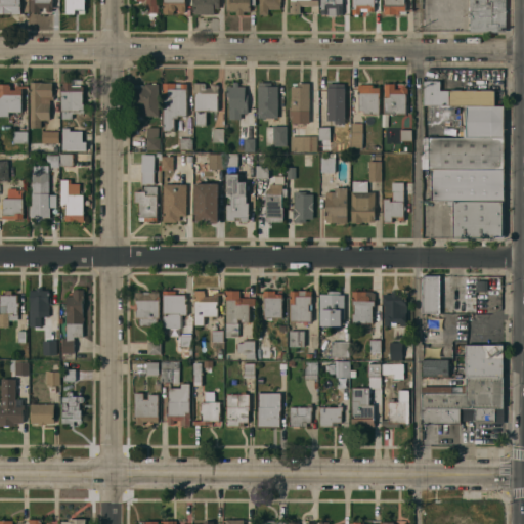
[(0,0),(18,0),(19,13),(0,13),(0,0)]
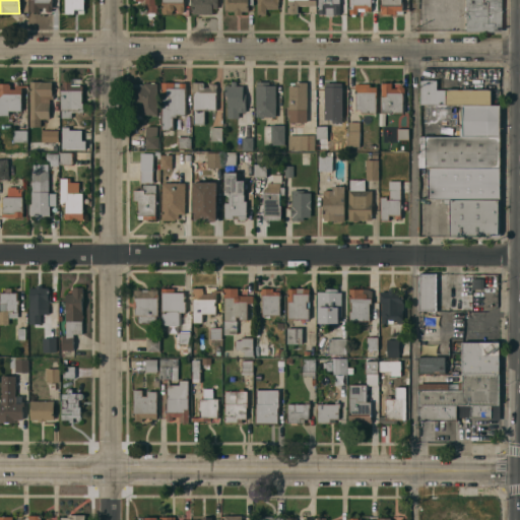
[(28,0),(51,0),(51,10),(50,11),(49,11),(49,12),(47,12),(47,11),(46,11),(45,10),(45,13),(39,13),(39,11),(28,11),(28,0)]
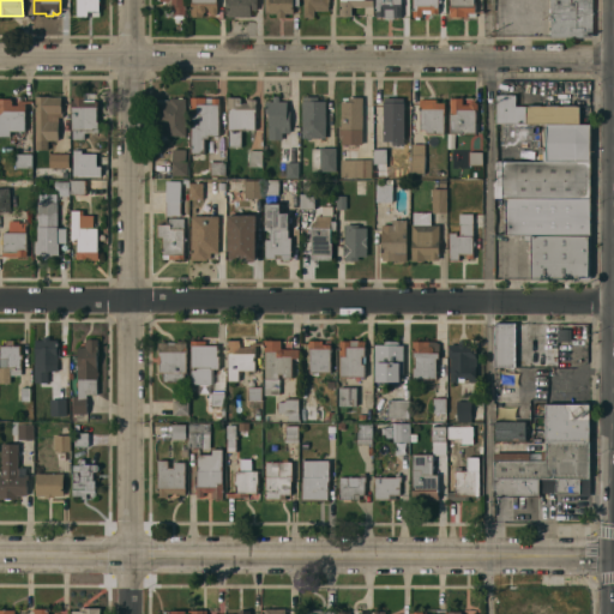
[(98,0),(98,16),(76,16),(76,0),(98,0)]
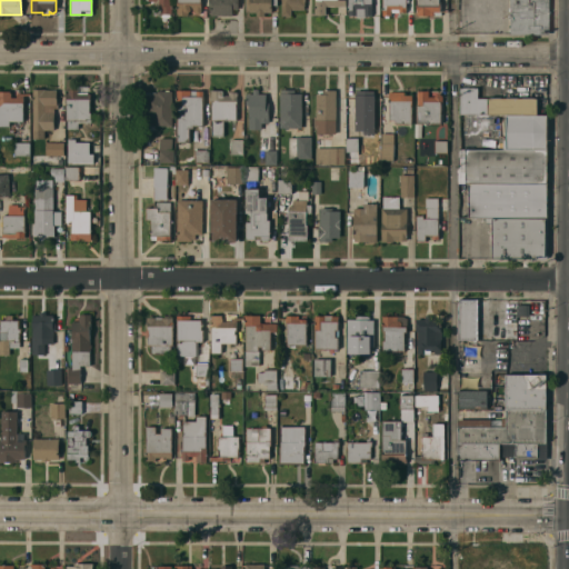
[(147,0),(171,0),(171,13),(169,13),(170,16),(169,18),(162,18),(160,16),(162,13),(160,13),(160,7),(152,7),(152,1),(147,1),(147,0)]
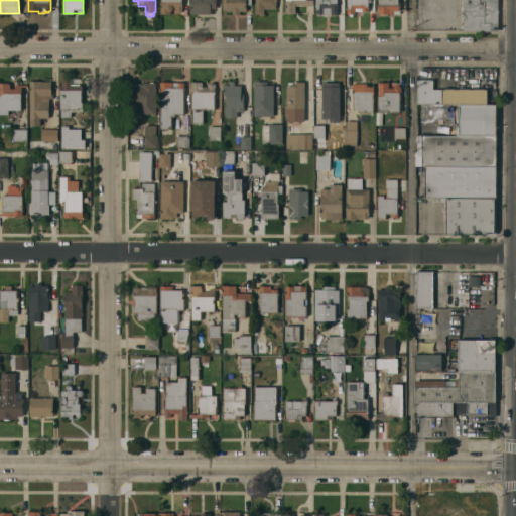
[(181,0),(181,11),(180,12),(177,12),(175,11),(175,8),(172,8),(169,11),(169,13),(159,13),(159,2),(160,2),(160,0),(181,0)]
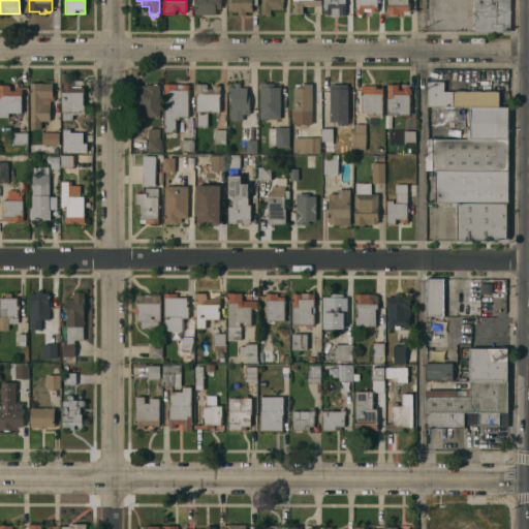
[(195,0),(220,0),(220,8),(215,8),(215,14),(195,14),(195,0)]
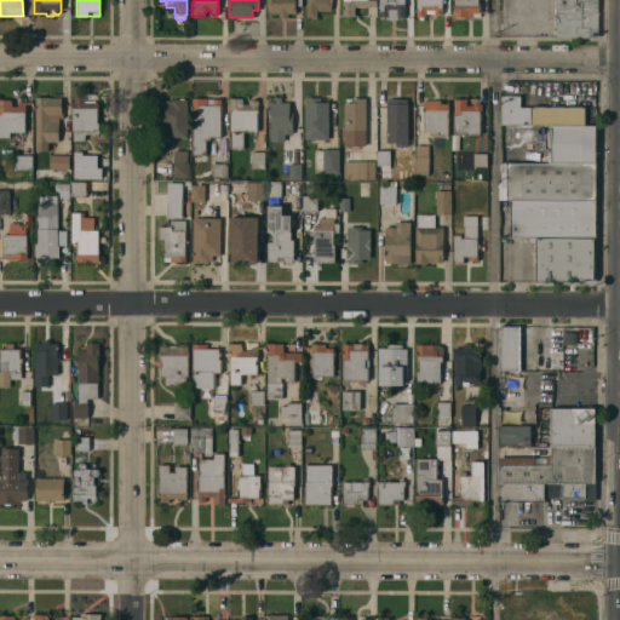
[(267,0),(300,0),(300,5),(296,5),(296,13),(287,13),(287,17),(279,17),(279,12),(267,12),(267,0)]
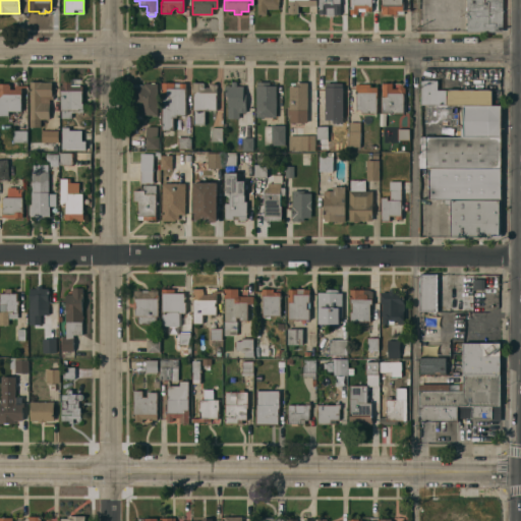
[(278,0),(278,8),(266,8),(266,14),(256,14),(256,0),(278,0)]
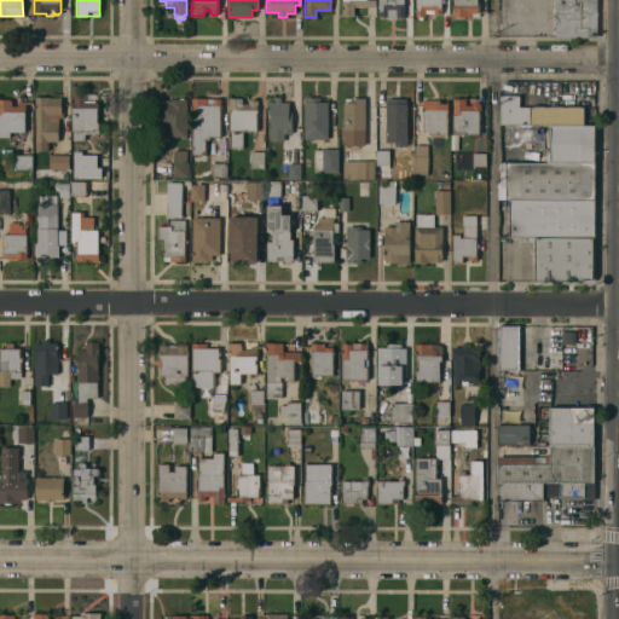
[(341,0),(375,0),(375,6),(353,6),(353,16),(341,16),(341,0)]
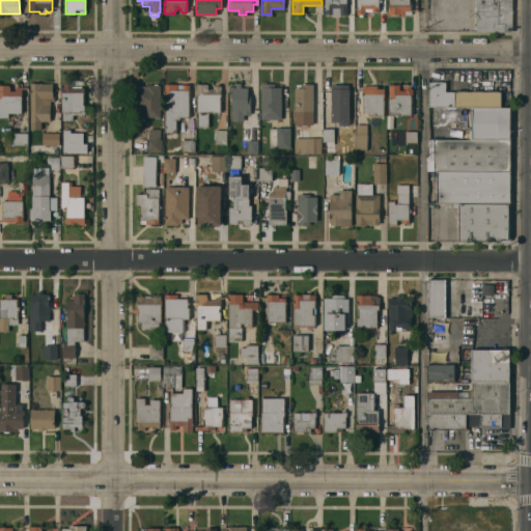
[(345,0),(345,14),(339,14),(339,16),(332,16),(332,15),(324,15),(324,0),(345,0)]
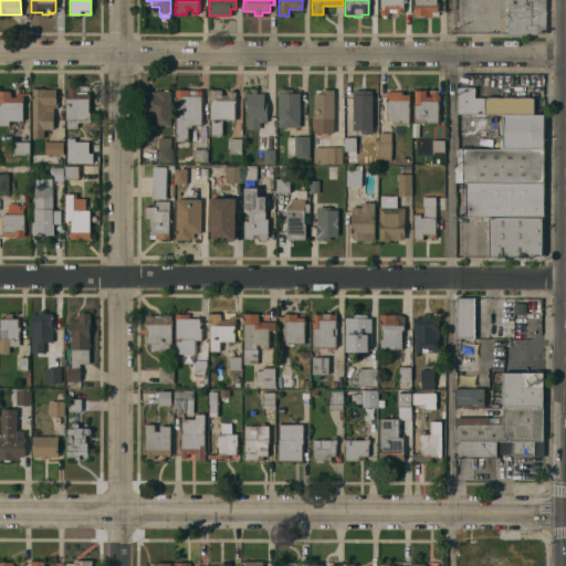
[(379,0),(405,0),(405,2),(402,2),(402,11),(388,12),(388,14),(386,14),(386,18),(381,18),(381,14),(380,14),(379,0)]
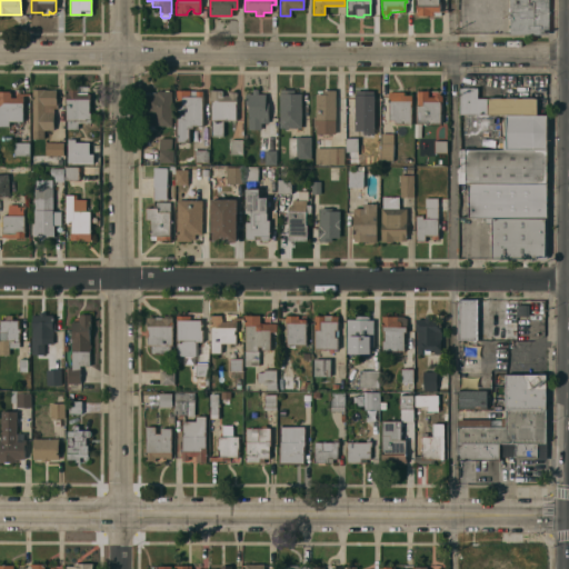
[(418,0),(438,0),(438,1),(439,1),(439,11),(440,11),(440,16),(416,16),(416,3),(418,3),(418,0)]
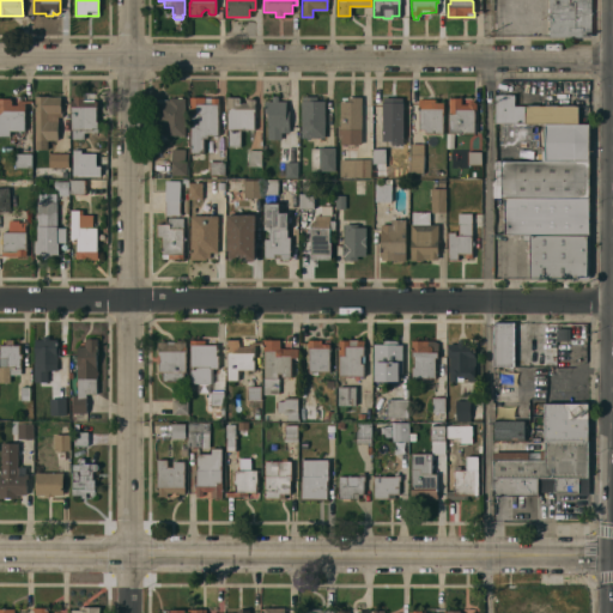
[(590,0),(590,35),(548,35),(548,0),(590,0)]
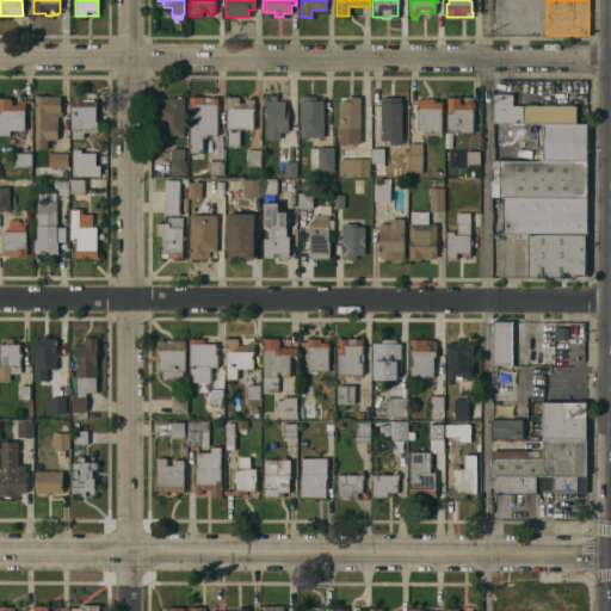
[(543,123),(543,122),(492,122),(492,94),(512,94),(512,105),(575,105),(575,123),(543,123)]
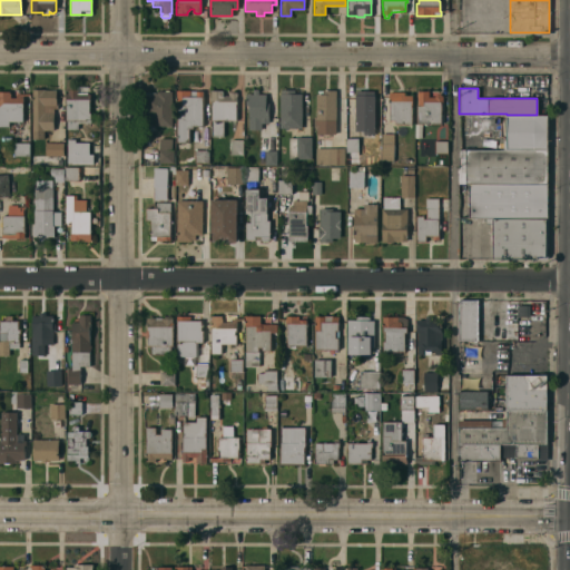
[(32,89),(56,89),(56,104),(57,104),(57,108),(53,108),(53,130),(43,130),(43,139),(32,139),(32,89)]
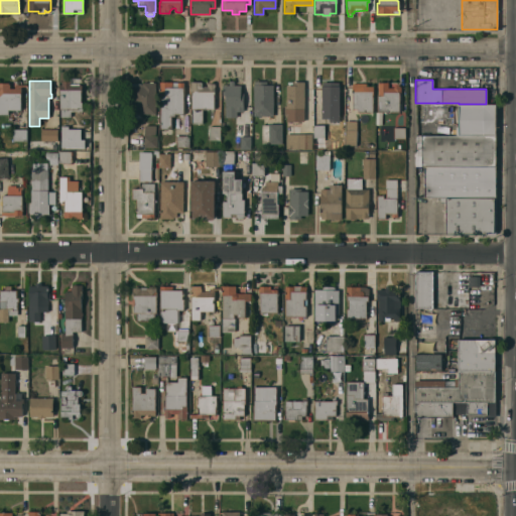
[(58,85),(61,85),(60,81),(70,81),(70,82),(73,82),(73,85),(81,85),(81,102),(82,102),(82,111),(71,111),(71,117),(60,117),(60,109),(59,109),(58,85)]
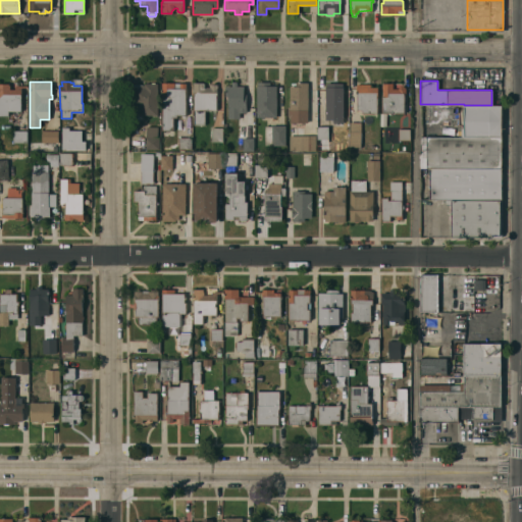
[(227,96),(224,96),(225,86),(231,86),(231,82),(237,82),(237,86),(243,86),(243,94),(246,94),(246,112),(239,112),(239,118),(227,118),(227,96)]
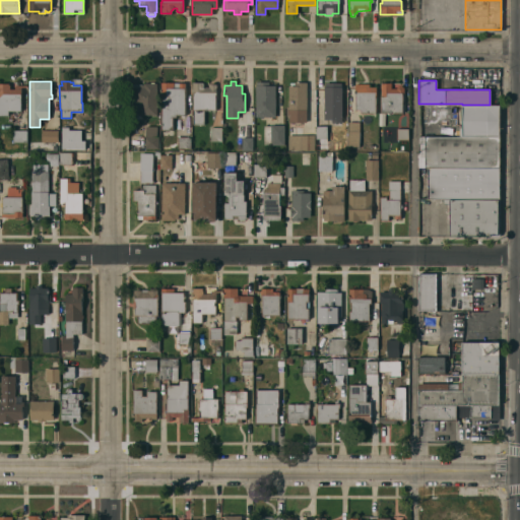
[(275,117),(263,117),(263,118),(259,118),(259,117),(255,117),(255,85),(256,85),(256,81),(268,81),(268,85),(275,85),(275,117)]
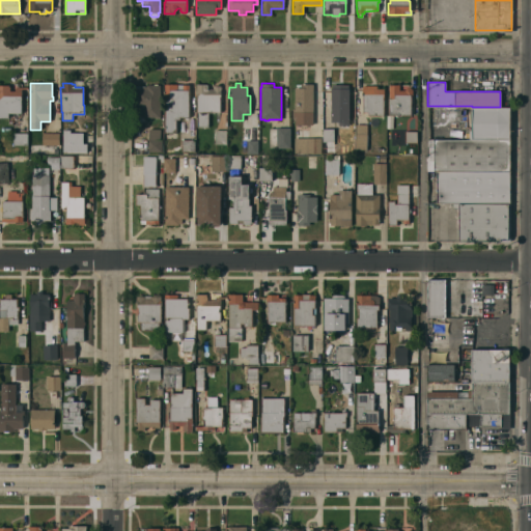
[(312,124),(295,124),(295,119),(291,119),(291,108),(294,108),(295,87),(300,87),(300,83),(313,84),(312,124)]
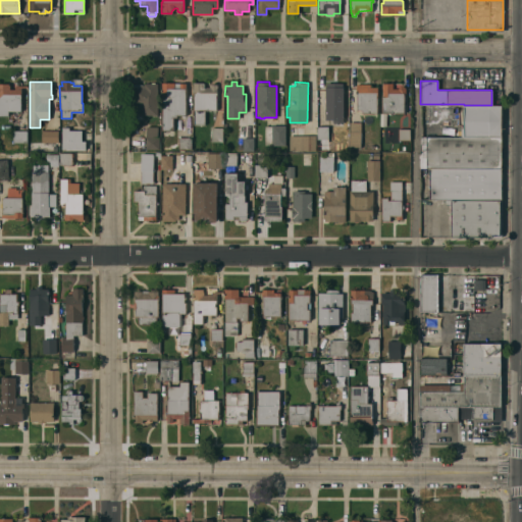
[(157,115),(140,115),(140,111),(136,111),(136,108),(133,108),(133,87),(140,87),(140,85),(145,85),(145,83),(157,83),(157,115)]
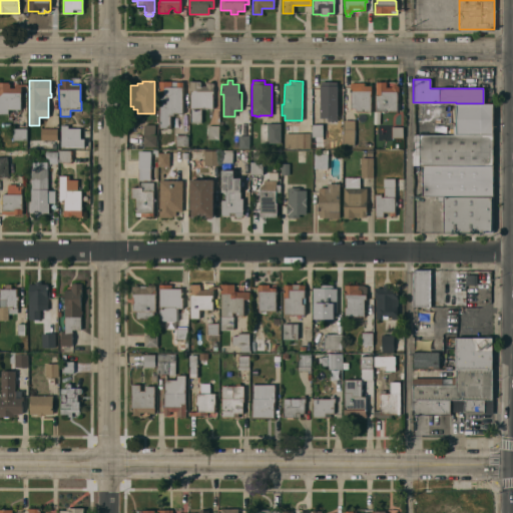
[(159,81),(182,81),(181,113),(172,113),(172,115),(169,115),(169,127),(159,127),(159,81)]
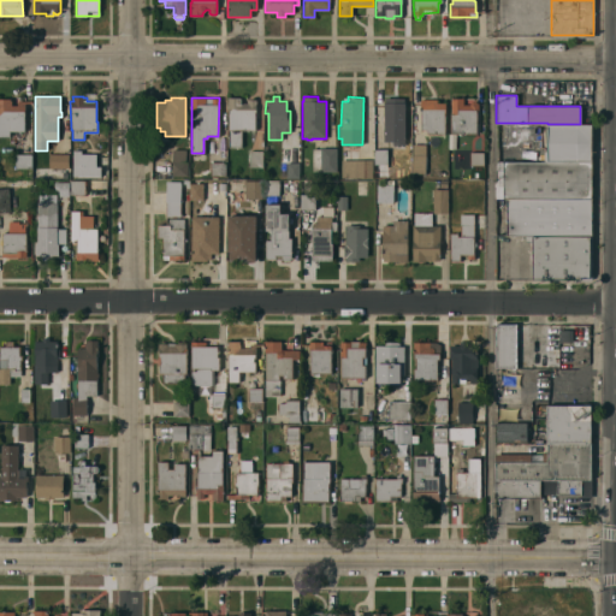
[(229,110),(227,110),(227,98),(241,98),(241,102),(248,102),(248,100),(255,100),(255,130),(241,130),(241,147),(229,147),(229,110)]
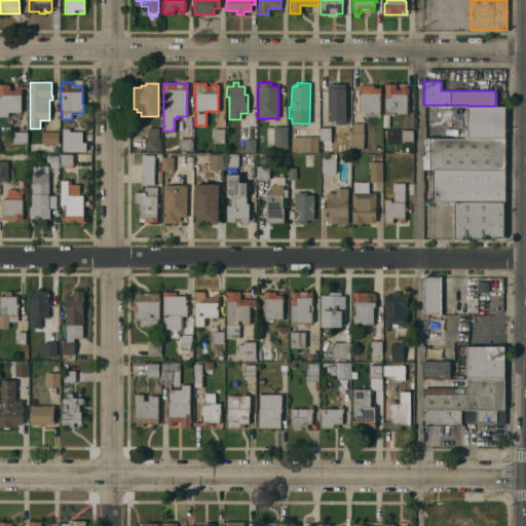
[(345,124),(335,123),(335,120),(327,120),(328,87),(328,83),(344,83),(344,87),(345,87),(345,124)]
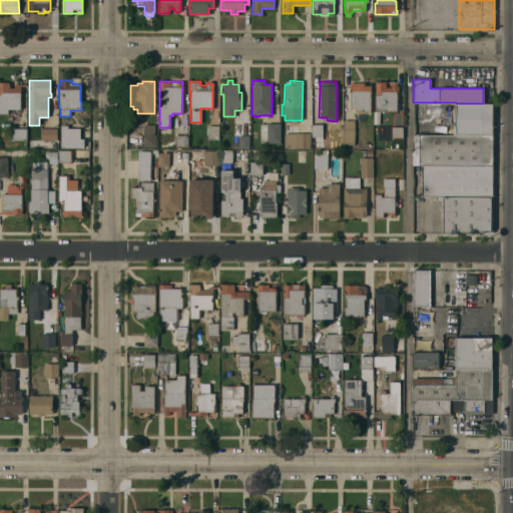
[(393,84),(396,84),(398,86),(398,91),(397,93),(397,111),(375,111),(375,81),(386,81),(386,87),(391,87),(391,86),(393,84)]
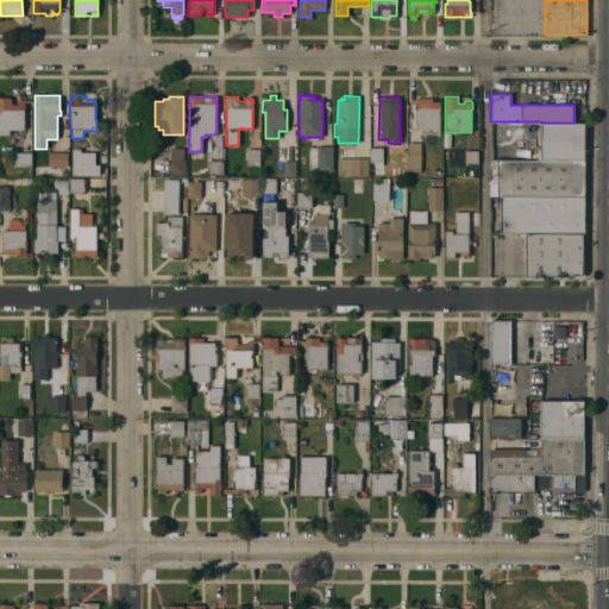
[(0,98),(10,98),(10,99),(11,99),(11,104),(17,104),(17,99),(24,99),(24,130),(8,129),(8,135),(0,135),(0,98)]
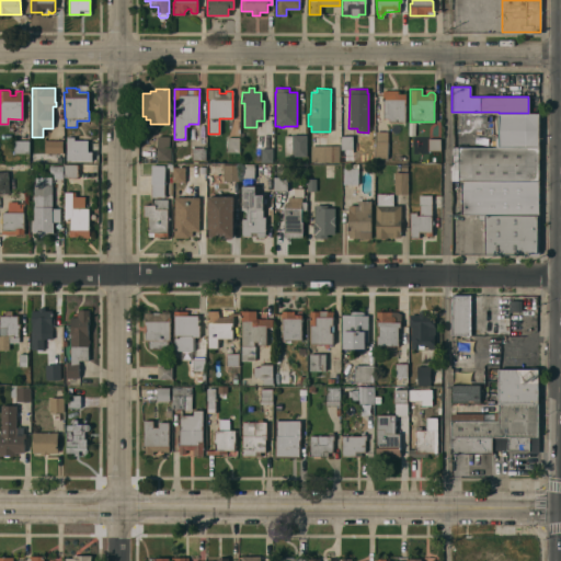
[(382,90),(398,90),(398,93),(405,93),(405,104),(404,104),(404,122),(389,122),(388,117),(382,117),(382,90)]
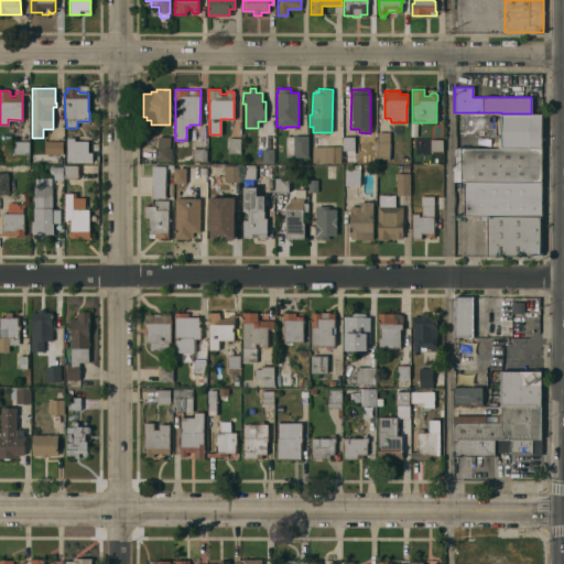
[(541,114),(541,148),(498,148),(498,139),(501,139),(501,114),(531,114),(541,114)]
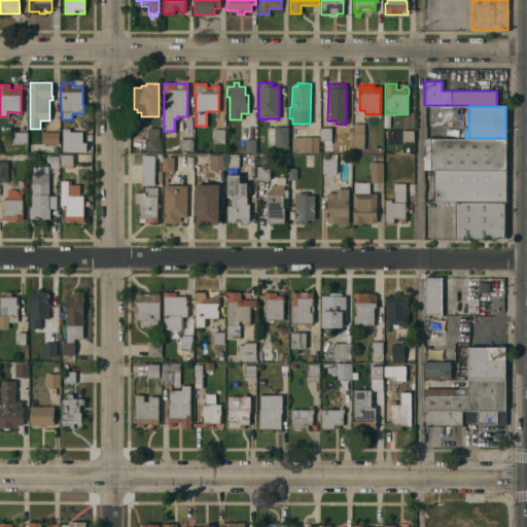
[(363,148),(352,148),(352,124),(363,124),(363,148)]
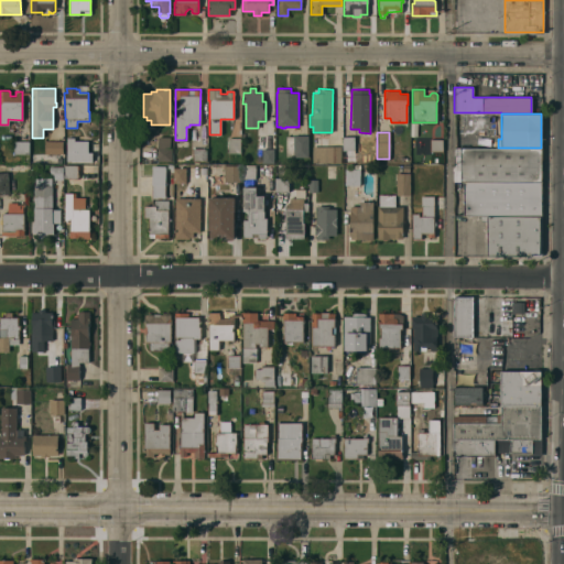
[(307,158),(293,158),(293,156),(285,156),(285,136),(293,137),(293,136),(307,136),(307,158)]
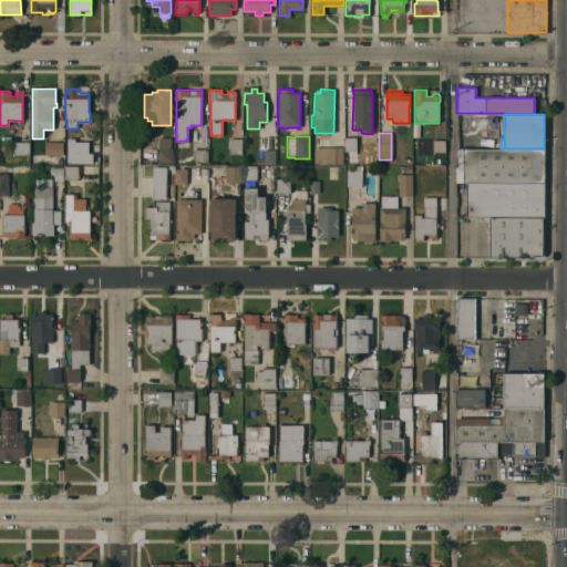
[(157,162),(157,137),(171,137),(171,148),(172,148),(172,162),(157,162)]
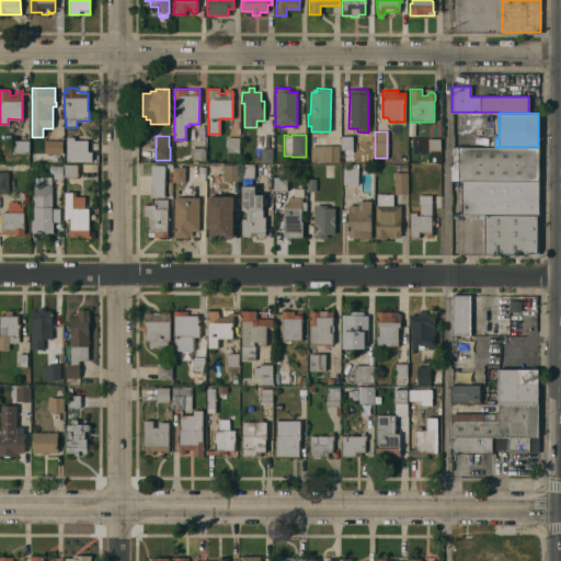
[(352,149),(342,149),(342,136),(352,136),(352,149)]
